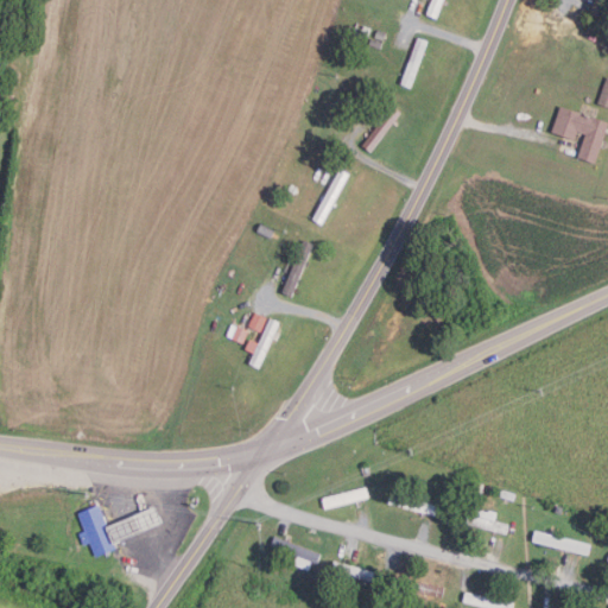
[(443,0),(437,17),(428,13),(432,0),(443,0)]
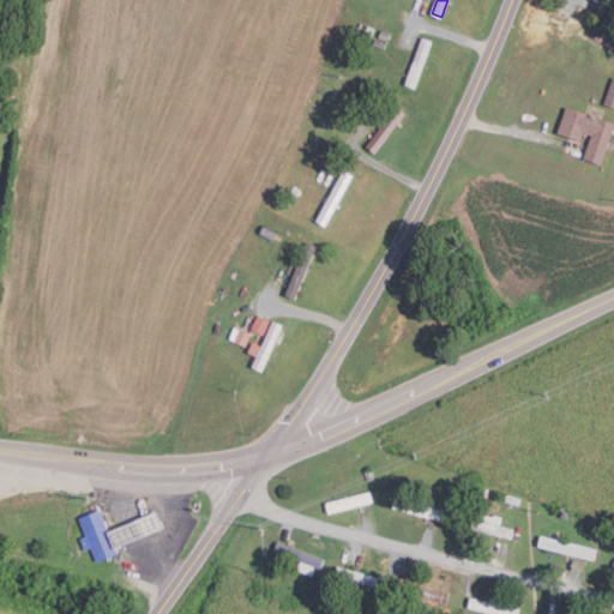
[(603,18),(596,13),(603,0),(612,5),(603,18)]
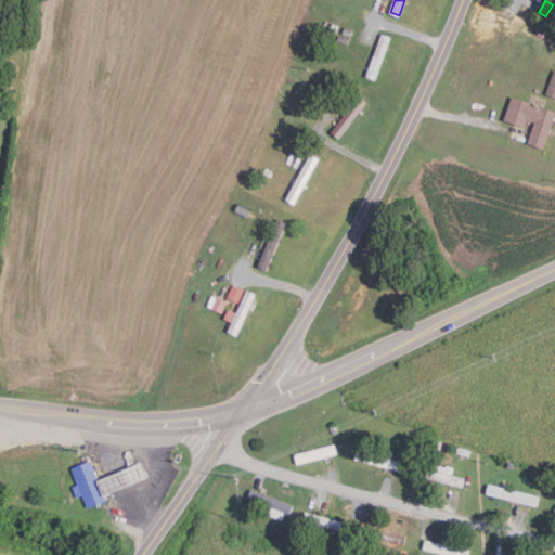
[(338,25),(334,41),(320,37),(325,21),(338,25)]
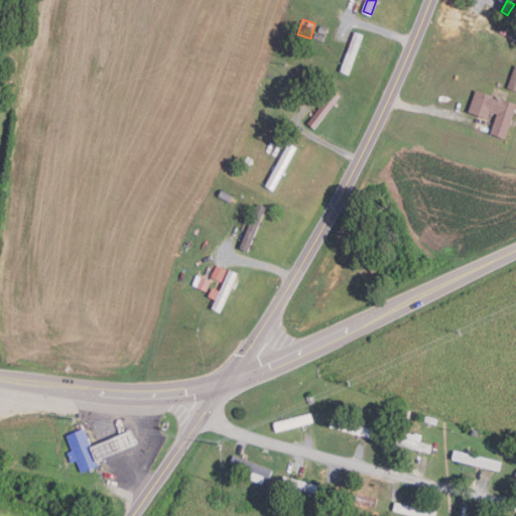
[(326,34),(317,31),(319,25),(328,27),(326,34)]
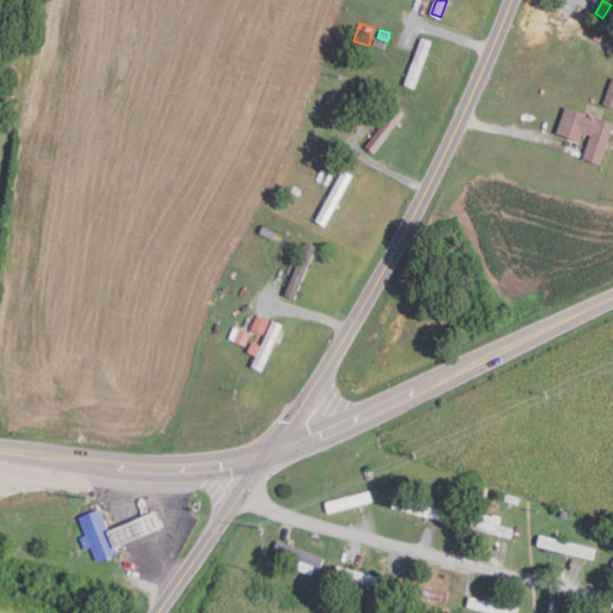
[(414,89),(405,85),(422,37),(431,42),(414,89)]
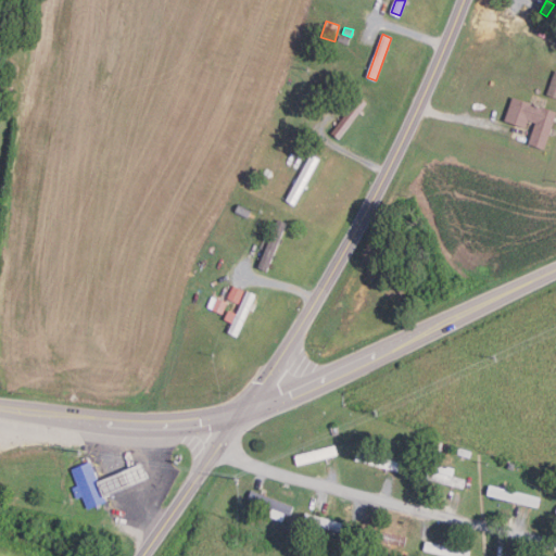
[(348,45),(338,41),(339,36),(350,39),(348,45)]
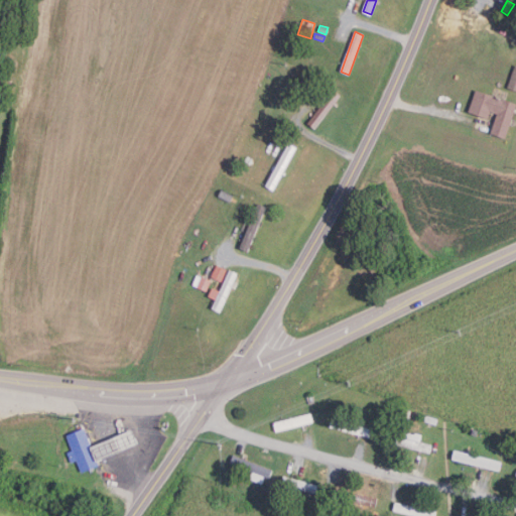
[(294,94),(288,91),(292,84),(298,87),(294,94)]
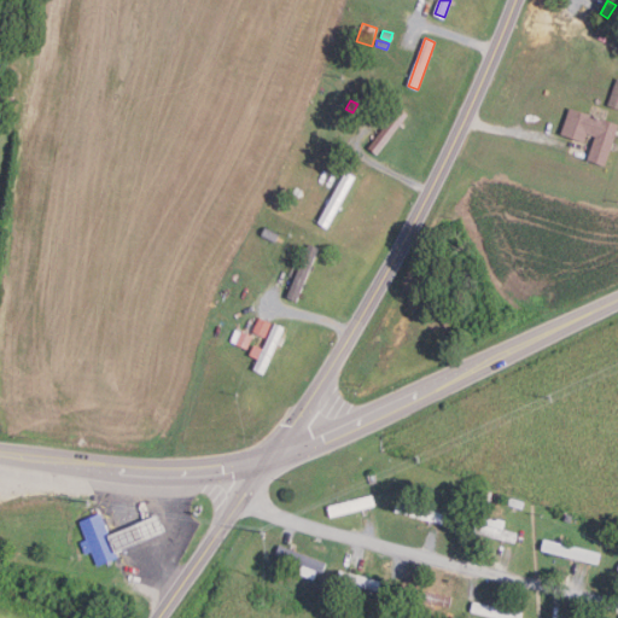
[(377,153),(369,147),(400,108),(408,115),(377,153)]
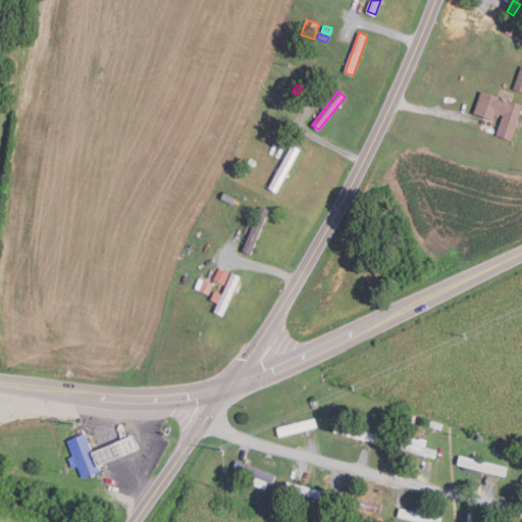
[(521,111),(512,140),(497,135),(504,115),(497,113),(494,120),(474,113),(482,91),(521,105),(521,111)]
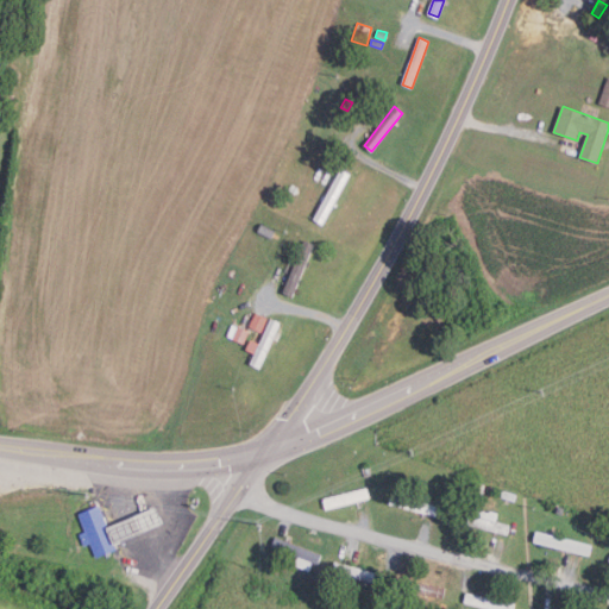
[(324,224),(314,219),(341,169),(350,174),(324,224)]
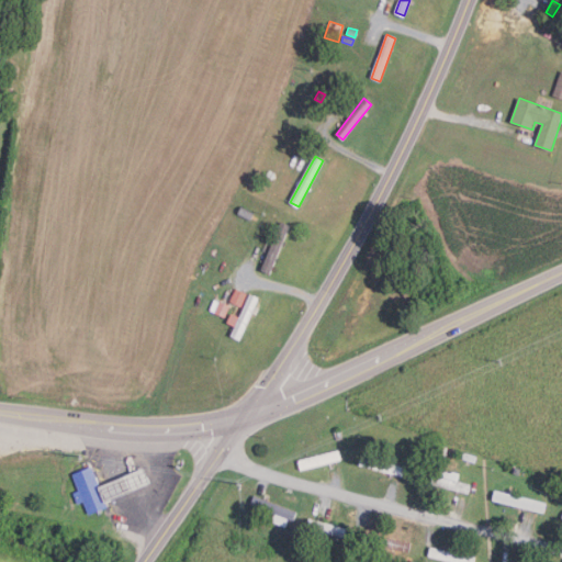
[(272,179),(266,176),(269,170),(274,173),(272,179)]
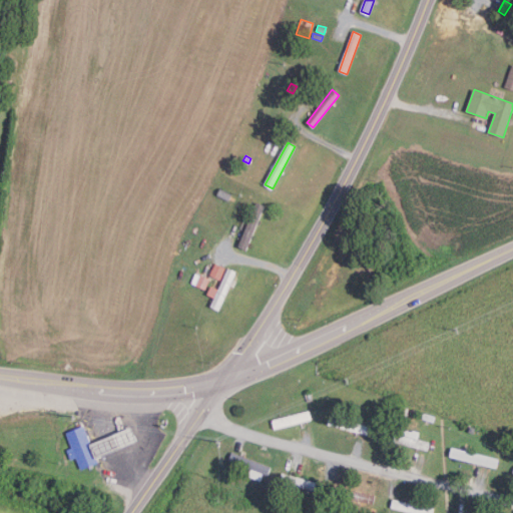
[(228,201),(216,195),(219,188),(231,193),(228,201)]
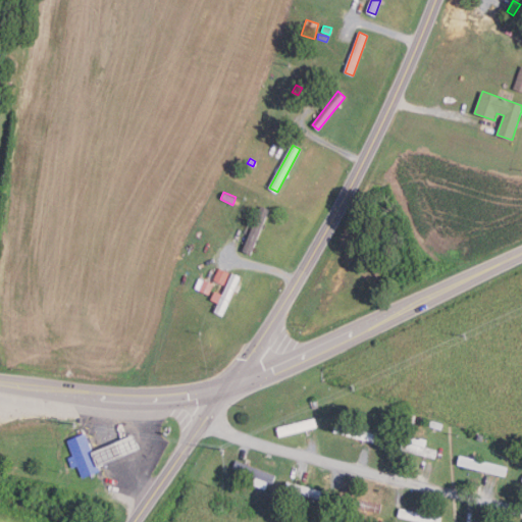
[(251,255),(243,251),(261,206),(269,210),(251,255)]
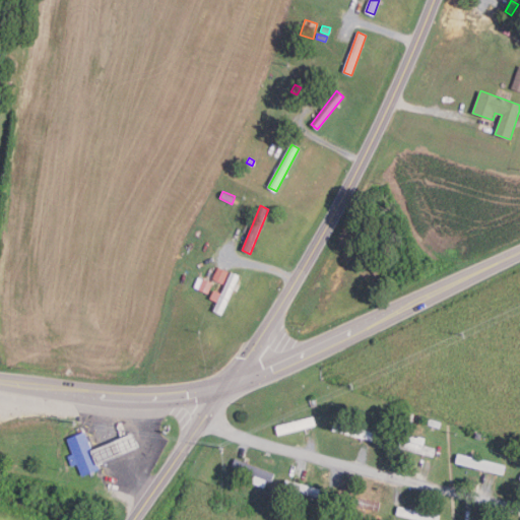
[(222,284),(211,279),(217,267),(229,272),(222,284)]
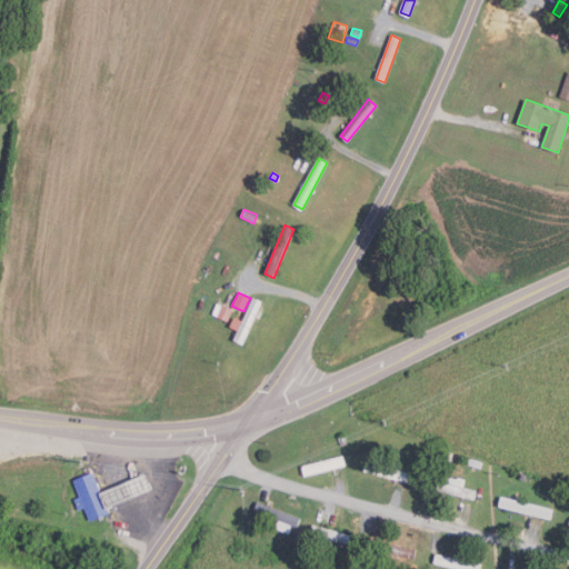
[(242,346),(232,340),(237,331),(229,327),(233,318),(241,321),(252,298),(261,302),(242,346)]
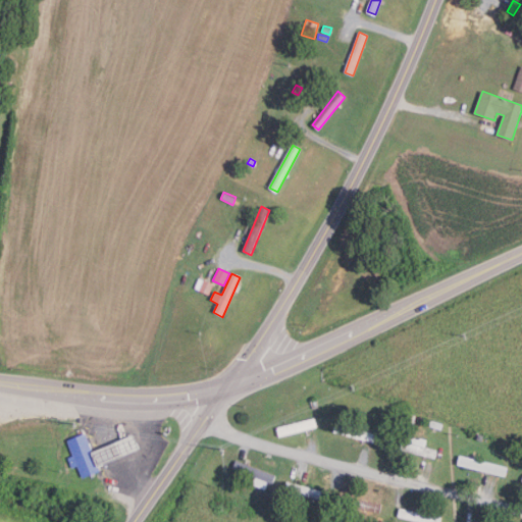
[(208,295),(194,289),(199,278),(213,284),(208,295)]
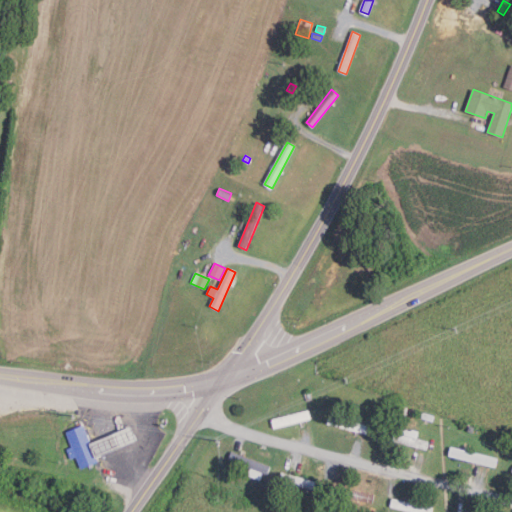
[(405,416),(399,413),(401,406),(408,408),(405,416)]
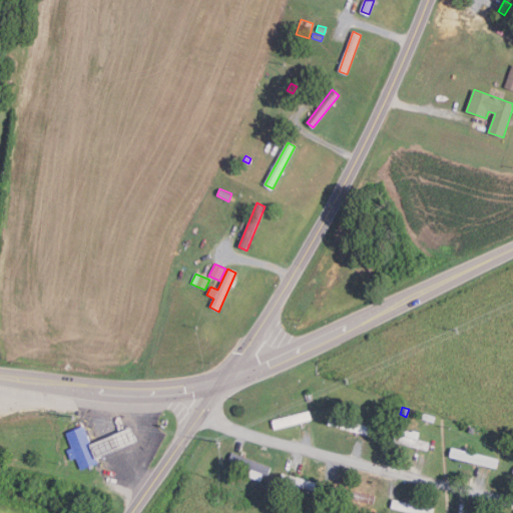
[(275,430),(273,421),(310,411),(312,420),(275,430)]
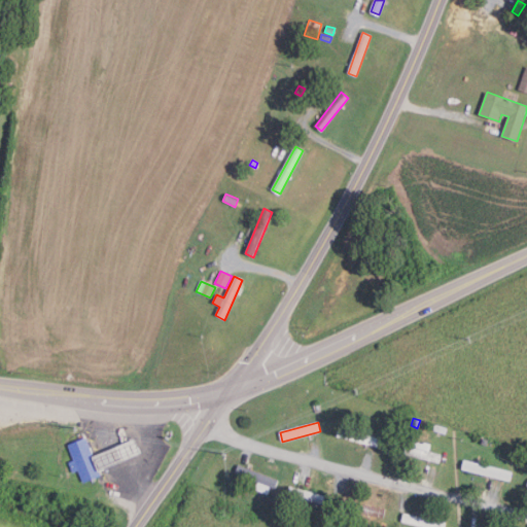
[(445,434),(433,430),(435,424),(447,428),(445,434)]
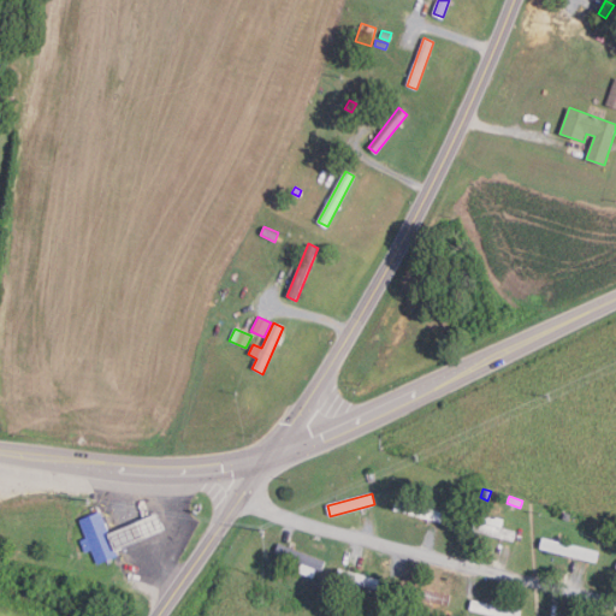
[(440,522),(392,510),(395,499),(444,513),(440,522)]
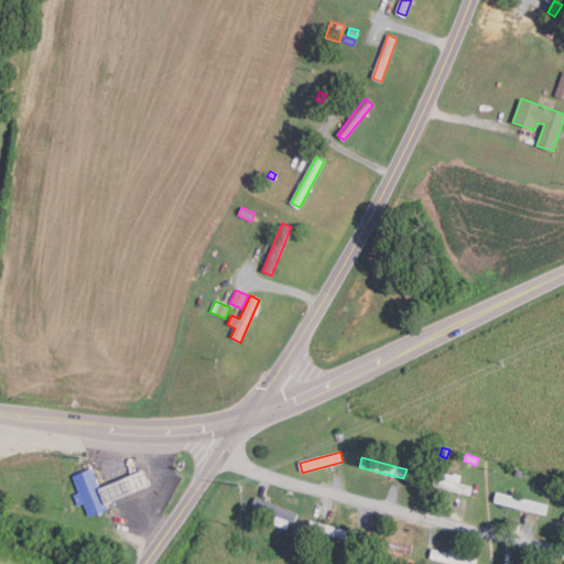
[(88,517),(83,503),(77,506),(73,495),(78,492),(72,476),(91,468),(99,488),(106,503),(108,509),(88,517)]
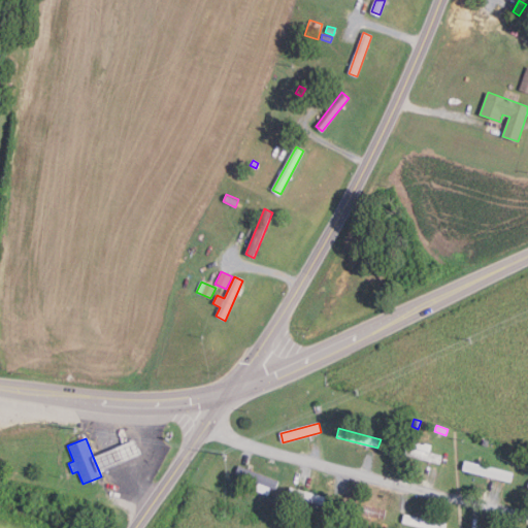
[(93,457),(133,440),(139,455),(99,471),(93,457)]
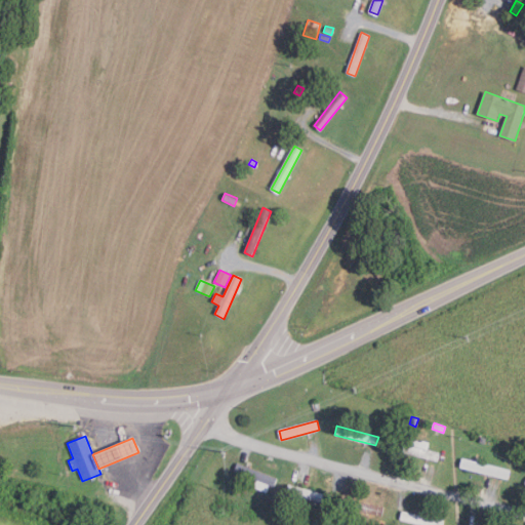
[(437,462),(395,450),(397,441),(440,453),(437,462)]
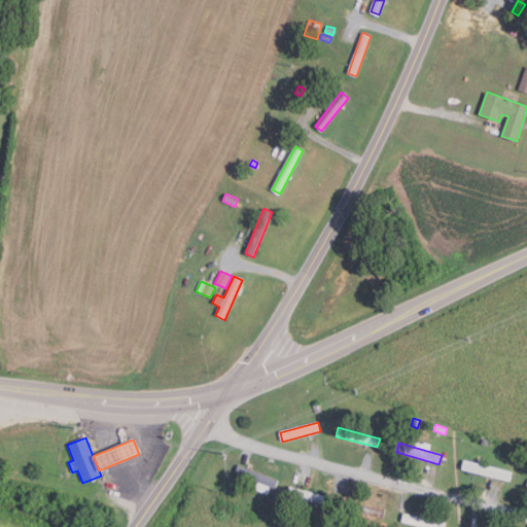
[(510,482),(461,469),(463,460),(512,471),(510,482)]
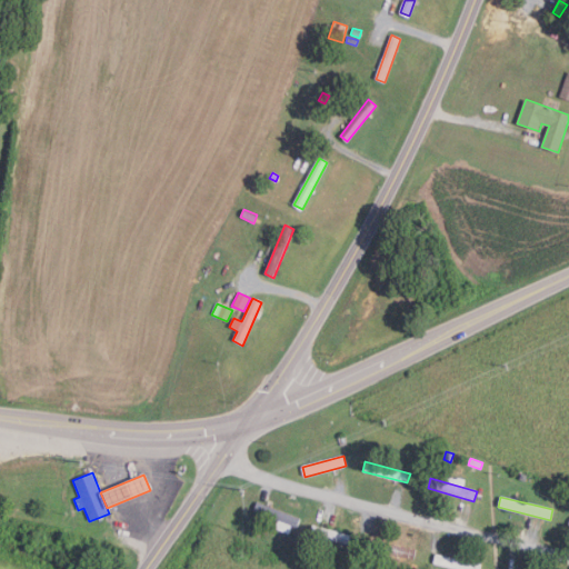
[(296,528),(291,527),(288,535),(275,529),(277,520),(252,511),(256,501),(299,519),(296,528)]
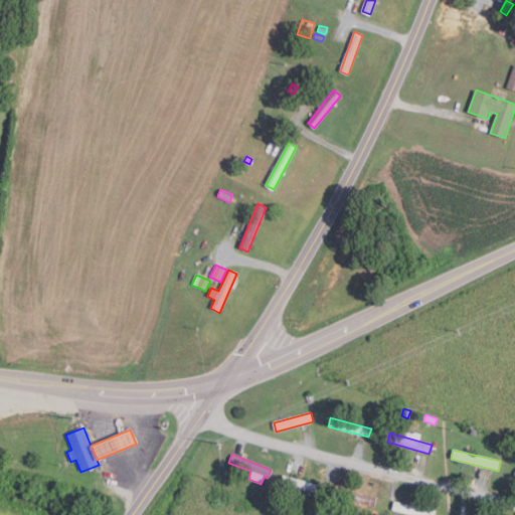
[(315,493),(281,484),(283,475),(317,485),(315,493)]
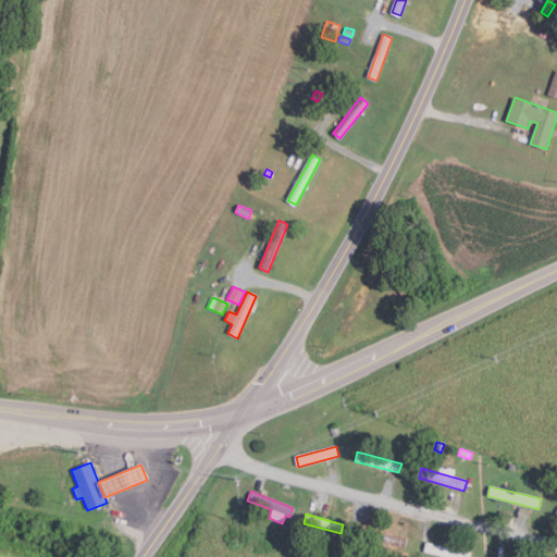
[(385,549),(375,547),(378,541),(356,535),(358,527),(371,530),(372,523),(380,525),(379,532),(408,539),(406,547),(387,543),(385,549)]
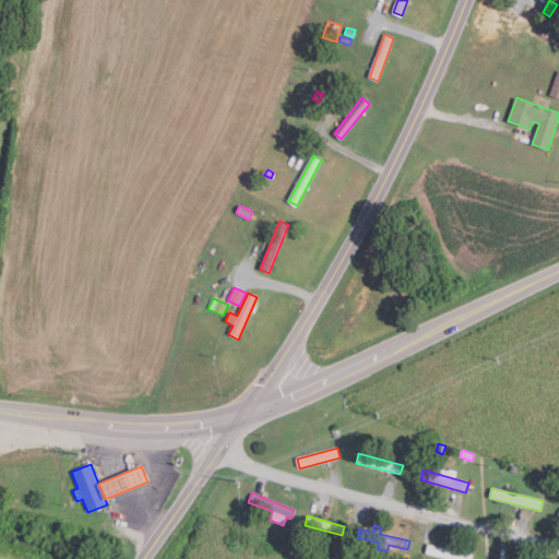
[(471,558),(449,558),(425,554),(427,545),(472,555),(471,558)]
